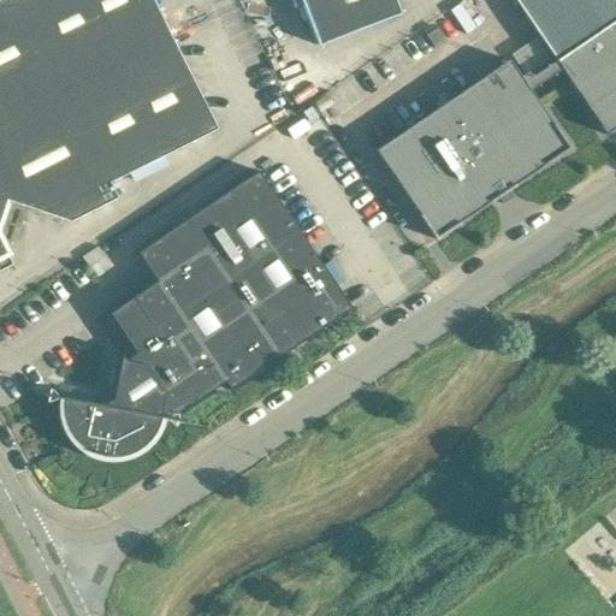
[(0,0),(0,118),(170,35),(152,0),(0,0)]
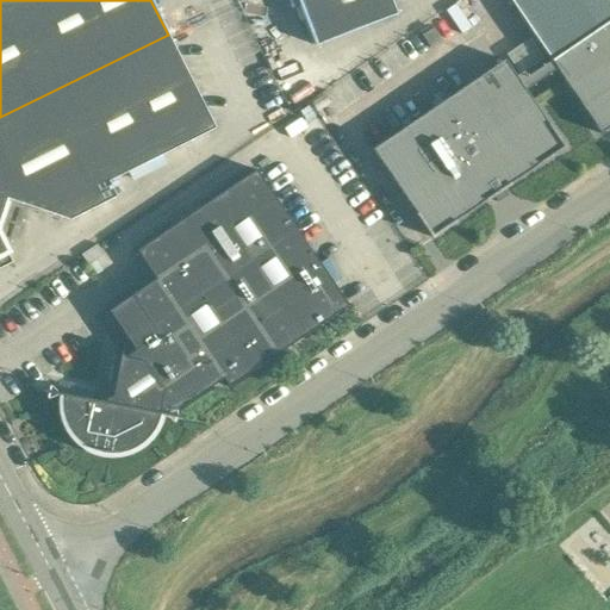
[(298,0),(316,47),(397,16),(391,0),(298,0)]
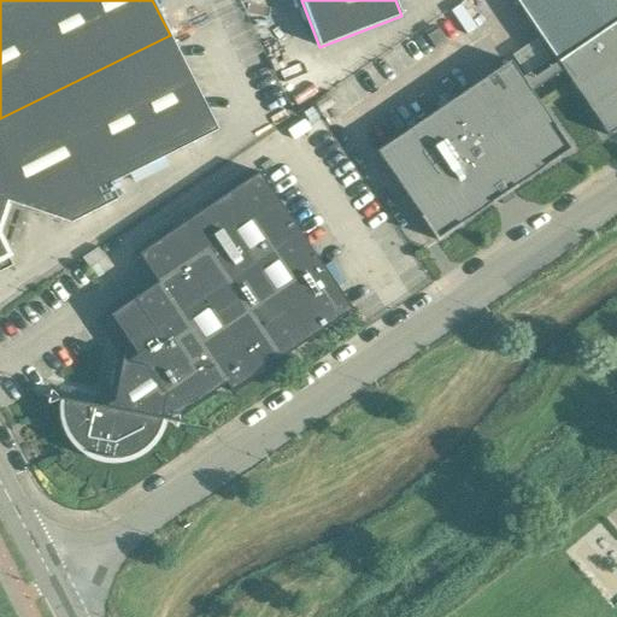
[(616,129),(616,0),(515,0),(558,63),(563,70),(607,136),(616,129)]
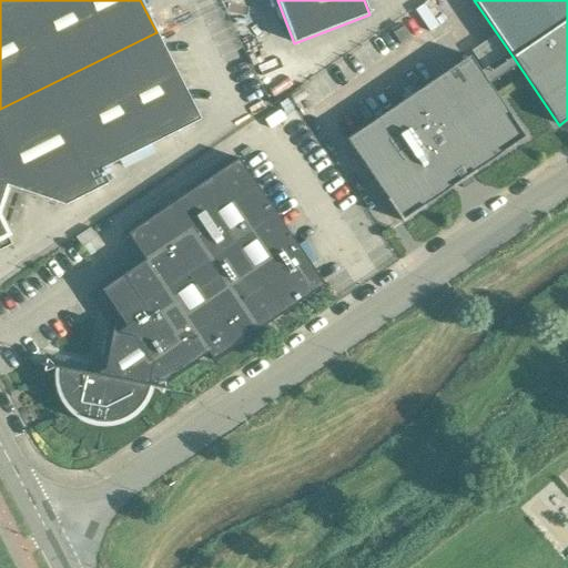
[(402,47),(412,39),(404,27),(393,33),(402,47)]
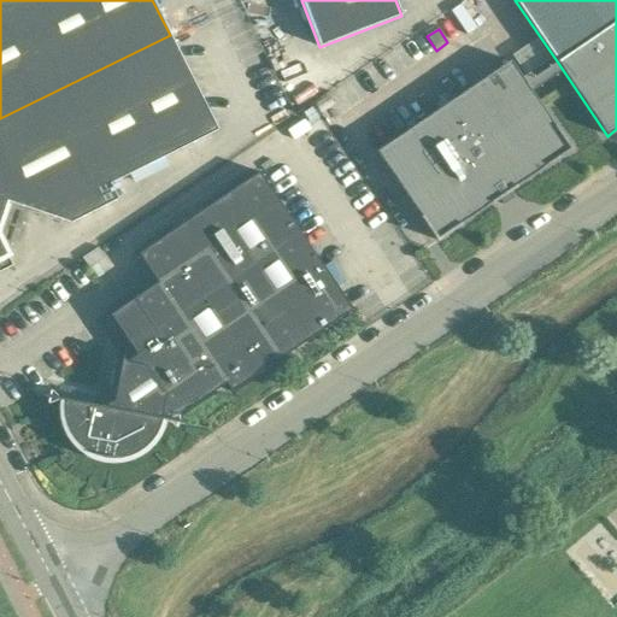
[(217,131),(170,35),(0,118),(0,272),(13,266),(0,239),(0,224),(7,203),(70,224),(117,200),(110,184),(217,131)]
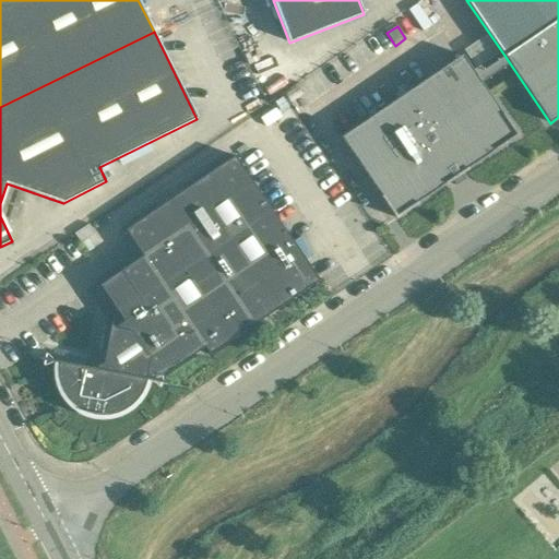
[(414,88),(342,138),(381,197),(381,198),(394,217),(395,218),(518,135),(502,115),(480,83),(510,63),(506,57),(476,76),(462,56),(414,88)]
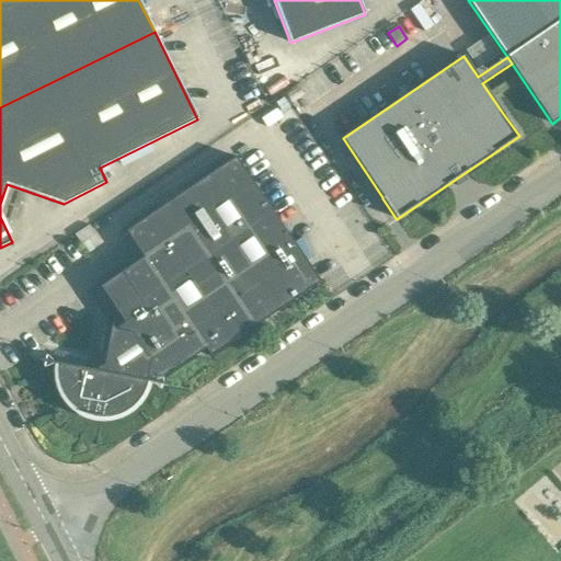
[(310,289),(320,282),(236,157),(125,231),(142,258),(121,272),(146,308),(125,322),(114,307),(111,324),(102,366),(101,366),(100,367),(99,367),(98,369),(96,369),(96,370),(37,359),(37,361),(54,364),(53,368),(53,371),(53,375),(53,378),(54,381),(55,385),(55,387),(56,391),(58,395),(59,398),(61,400),(64,403),(66,405),(68,408),(70,410),(73,413),(78,415),(80,418),(84,419),(90,421),(94,422),(100,422),(105,422),(111,422),(116,420),(122,418),(125,416),(128,415),(130,413),(133,411),(135,410),(138,408),(141,402),(144,400),(146,397),(147,393),(149,389),(150,386),(150,382),(167,386),(168,385),(161,384),(162,378),(205,348),(210,357),(310,289)]
